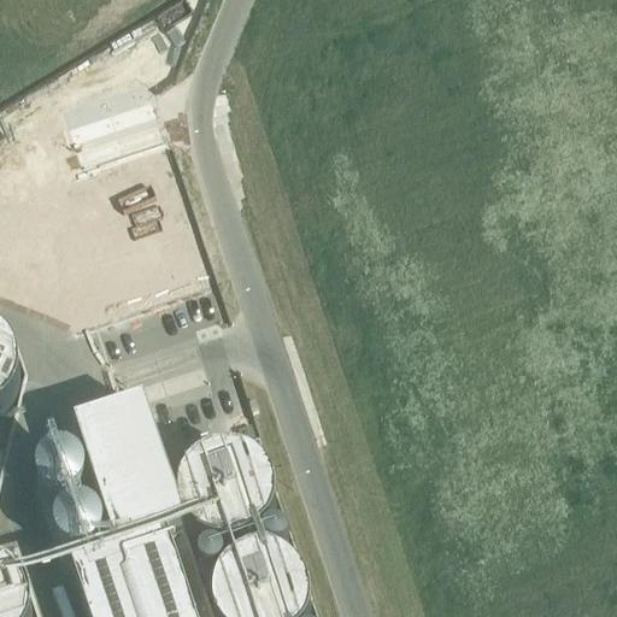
[(0,424),(1,423),(7,417),(11,409),(13,400),(15,392),(13,382),(11,374),(7,366),(1,359),(0,357),(0,424)]
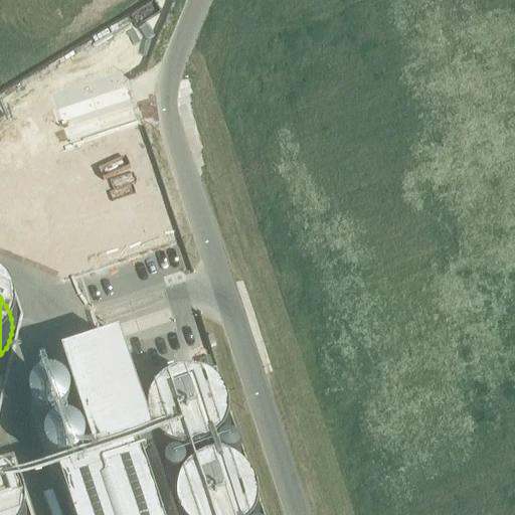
[(152,417),(152,424),(152,433),(154,440),(158,446),(162,452),(168,457),(174,461),(181,464),(188,465),(195,465),(203,464),(210,461),(216,457),(221,452),(226,446),(229,440),(231,433),(232,424),(231,417),(229,410),(226,403),(221,397),(216,392),(210,389),(203,386),(195,385),(188,385),(181,386),(174,389),(168,392),(162,397),(158,403),(154,410),(152,417)]
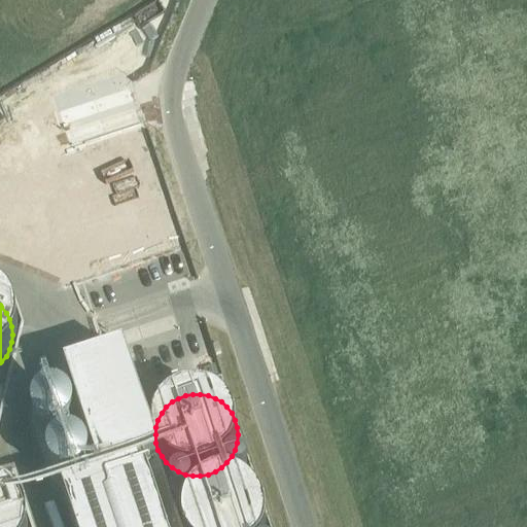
[(78,526),(169,526),(141,441),(60,467),(78,526)]
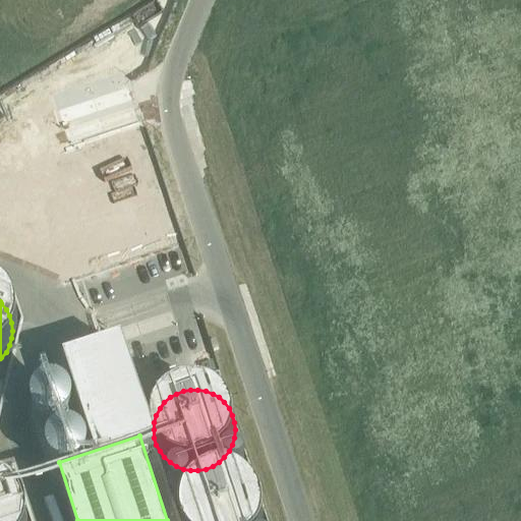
[(183,512),(182,520),(264,520),(264,519),(264,512),(262,505),(258,498),(253,493),(248,487),(241,483),(234,480),(227,479),(220,479),(213,480),(206,483),(198,487),(193,493),(188,498),(185,505),(183,512)]
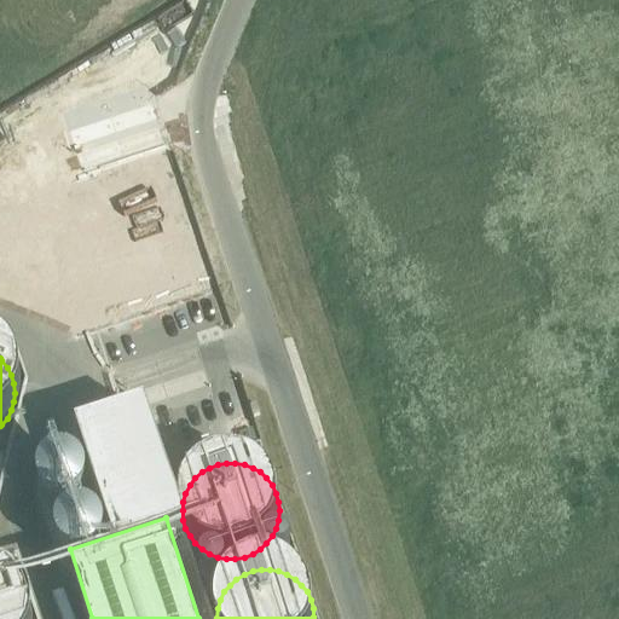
[(0,618),(30,618),(30,613),(28,605),(24,596),(18,589),(12,583),(5,578),(0,576),(0,618)]
